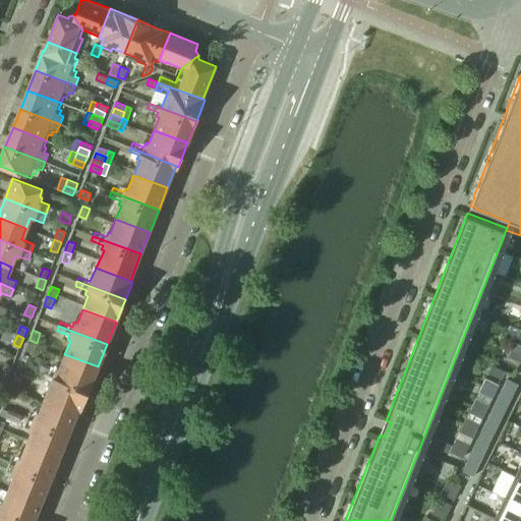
[(37,343),(30,340),(25,350),(33,353),(37,343)]
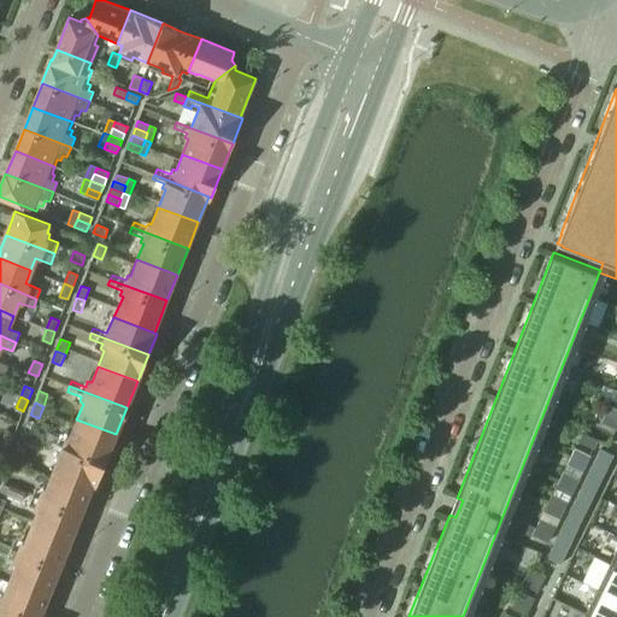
[(616,409),(610,405),(603,422),(616,428),(616,409)]
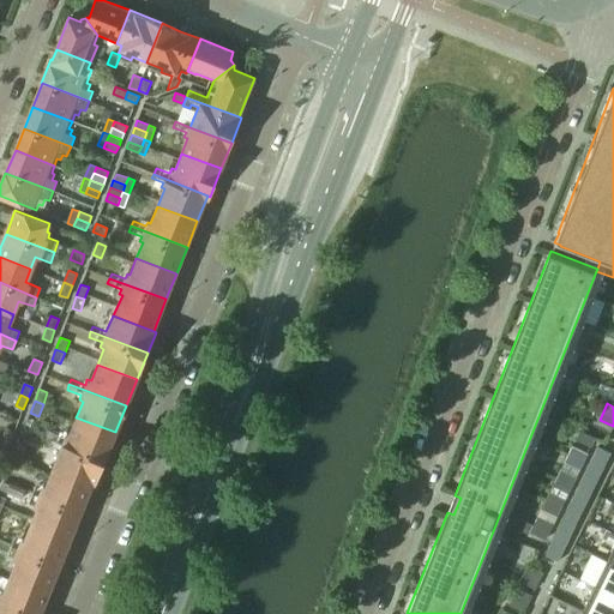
[(115,432),(76,417),(70,434),(66,432),(64,438),(50,432),(48,438),(106,458),(115,432)]
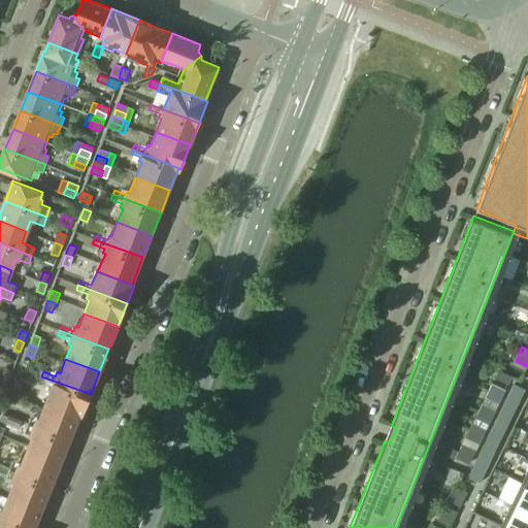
[(5,367),(1,377),(8,381),(12,370),(5,367)]
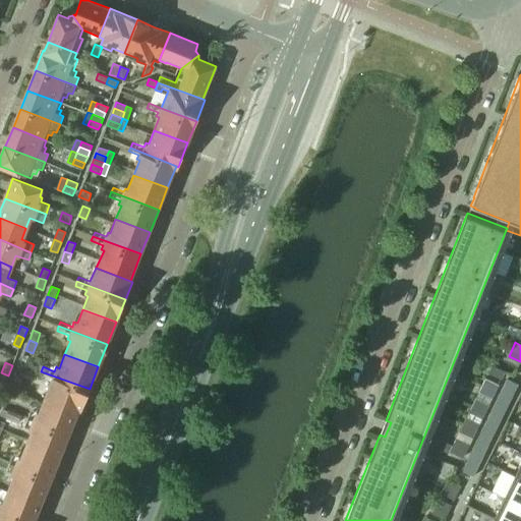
[(505,371),(491,364),(488,372),(501,379),(505,371)]
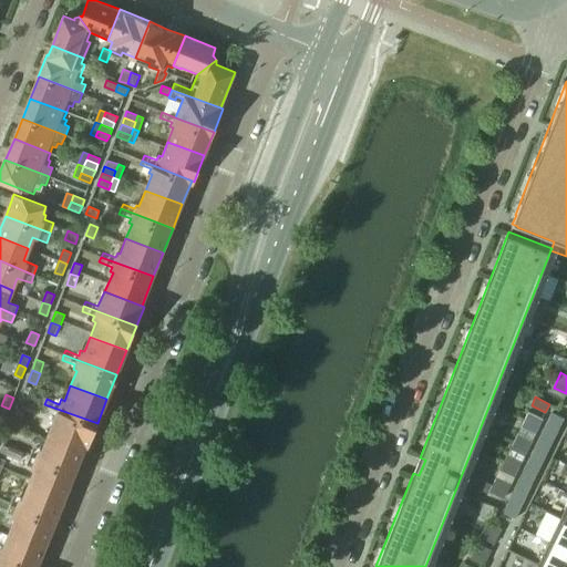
[(89,445),(98,423),(44,404),(43,409),(55,413),(49,430),(86,444),(89,445)]
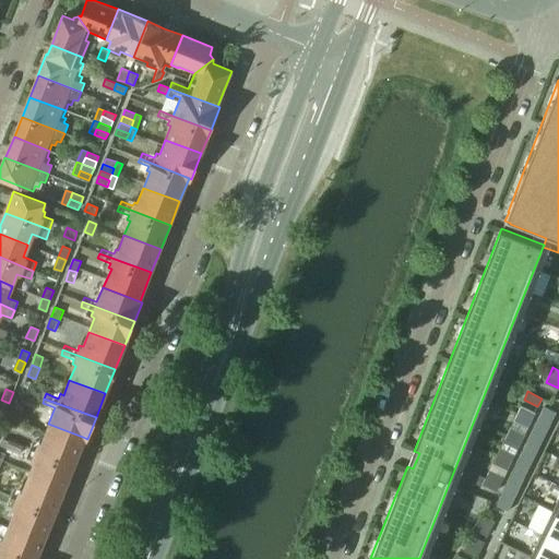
[(0,411),(6,414),(9,403),(1,400),(0,403),(0,411)]
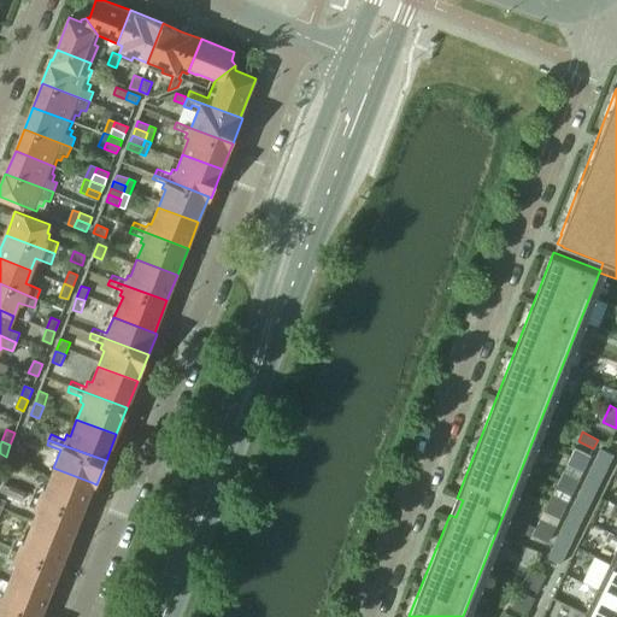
[(18,445),(13,457),(22,460),(27,448),(18,445)]
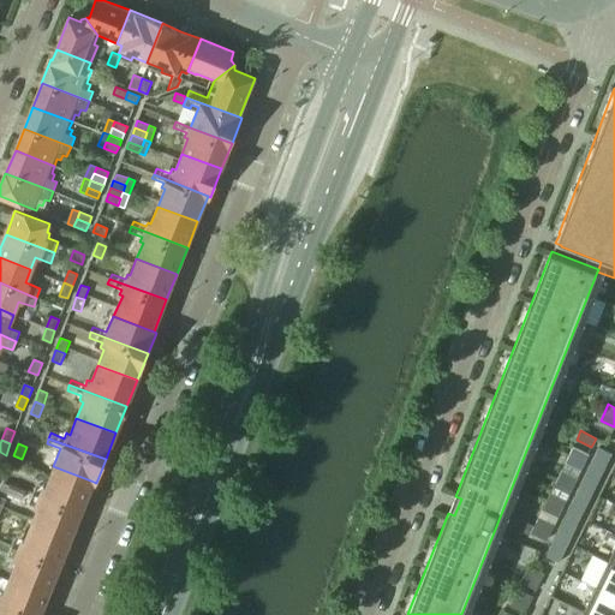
[(581,470),(589,453),(573,446),(569,455),(560,451),(556,459),(581,470)]
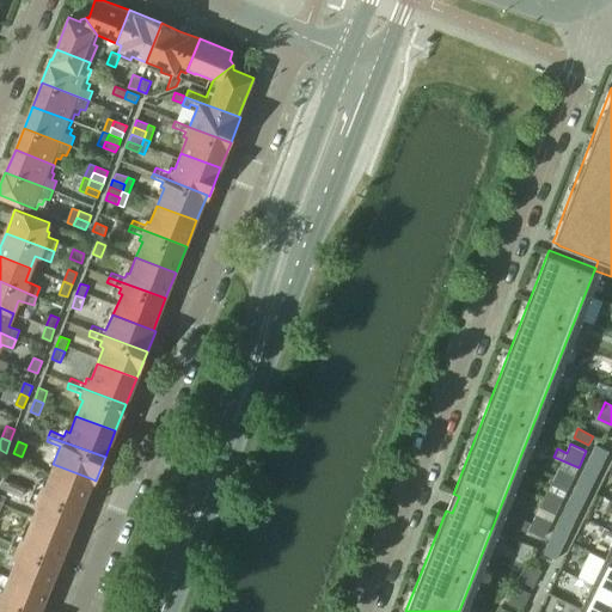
[(544,554),(557,560),(610,451),(597,445),(544,554)]
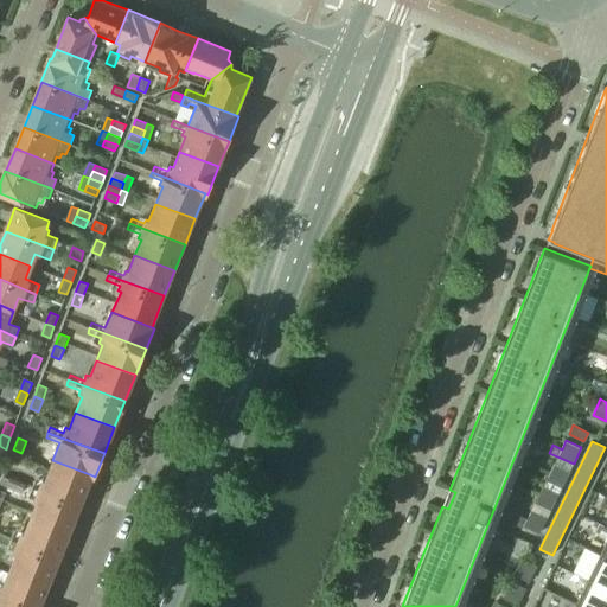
[(21,453),(13,449),(8,461),(17,465),(21,453)]
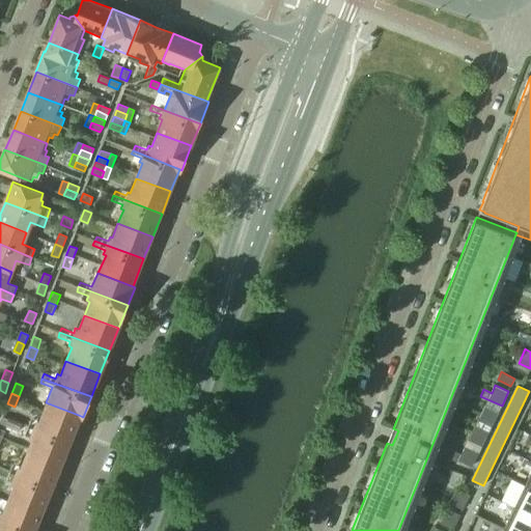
[(81,416),(46,402),(39,420),(36,419),(34,422),(24,418),(22,422),(71,441),(81,416)]
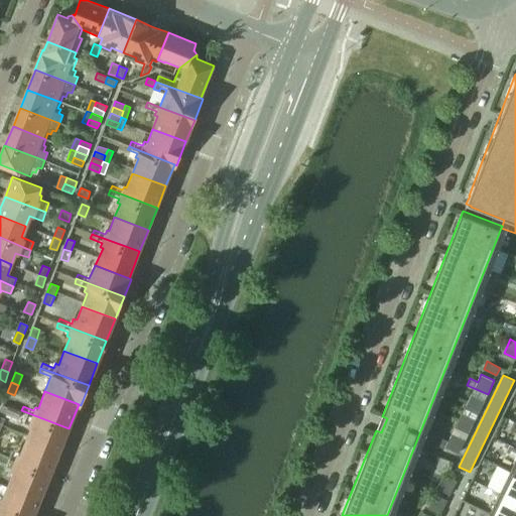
[(478,414),(485,400),(472,393),(465,407),(478,414)]
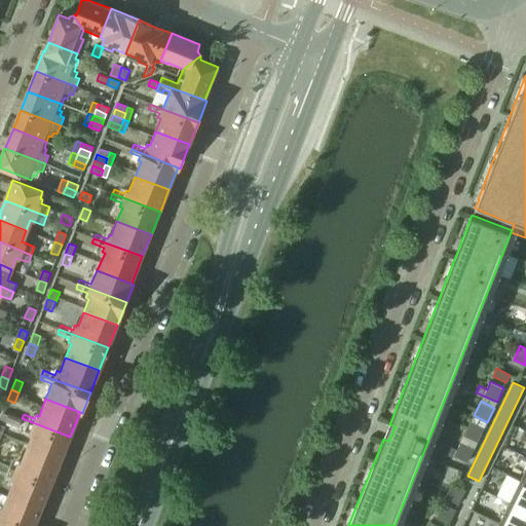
[(2,422),(17,428),(23,417),(6,411),(2,422)]
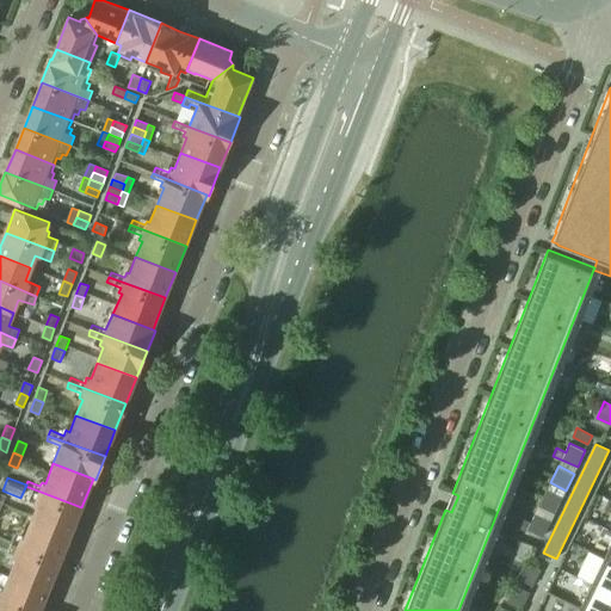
[(72,534),(81,507),(25,486),(24,492),(37,497),(35,501),(37,503),(31,518),(72,534)]
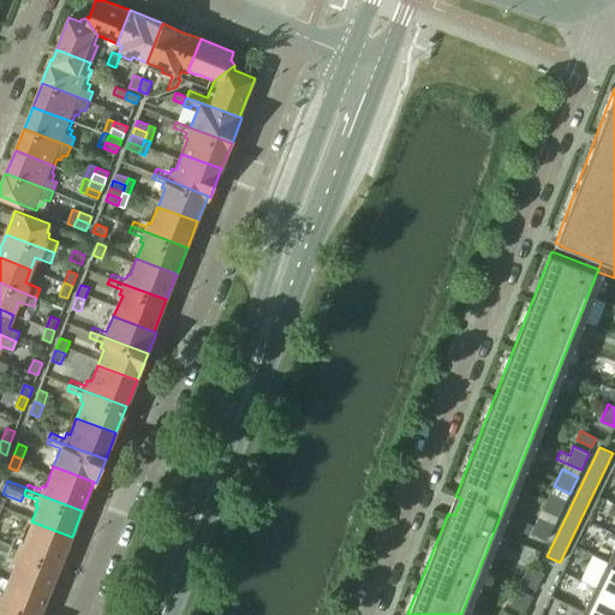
[(559,517),(566,500),(550,493),(543,509),(559,517)]
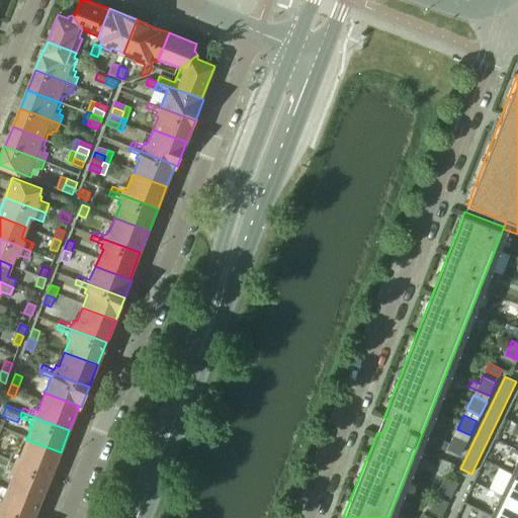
[(460,454),(467,441),(453,434),(447,448),(460,454)]
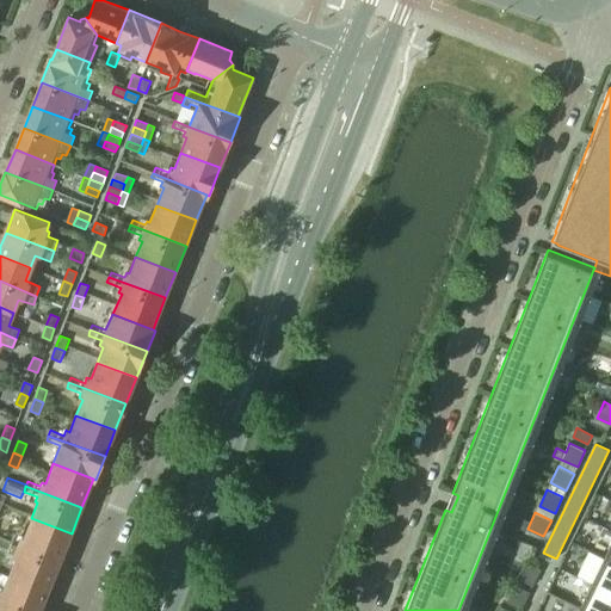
[(514,516),(511,524),(526,531),(530,523),(514,516)]
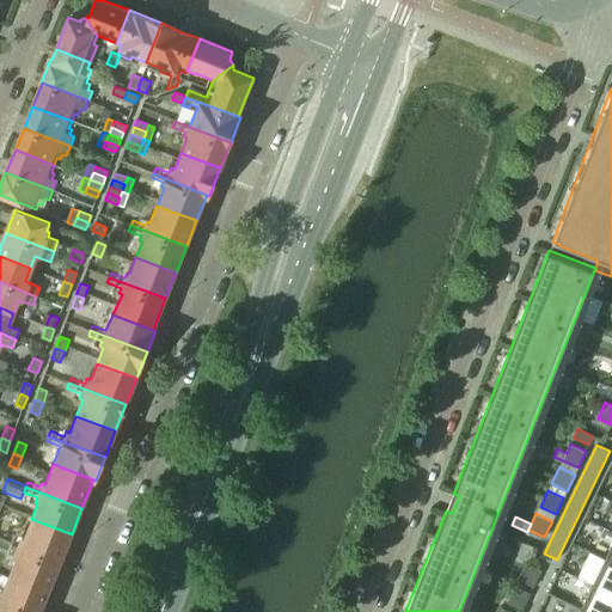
[(72,534),(31,519),(24,536),(22,534),(19,539),(6,534),(4,539),(61,561),(72,534)]
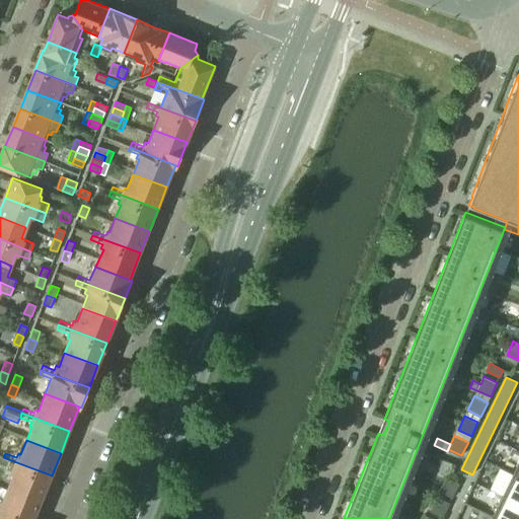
[(43,499),(52,475),(3,457),(2,462),(12,466),(11,470),(13,472),(8,486),(43,499)]
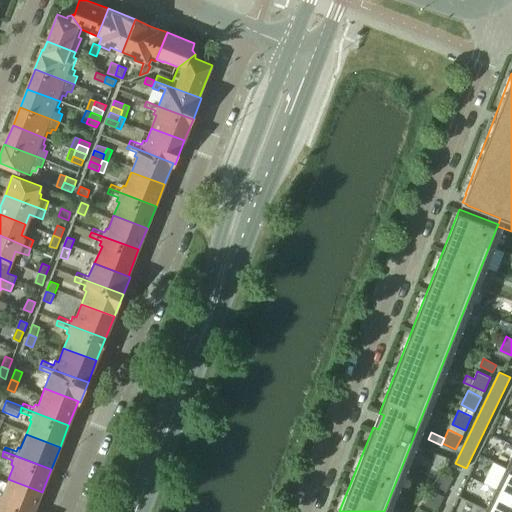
[(511,470),(505,468),(495,489),(511,496),(511,470)]
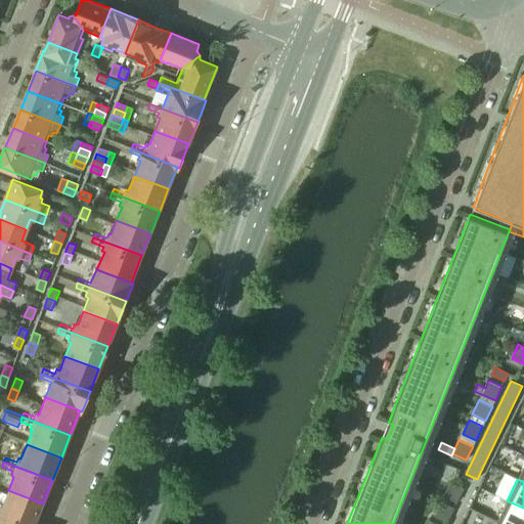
[(456,501),(464,488),(450,481),(443,495),(456,501)]
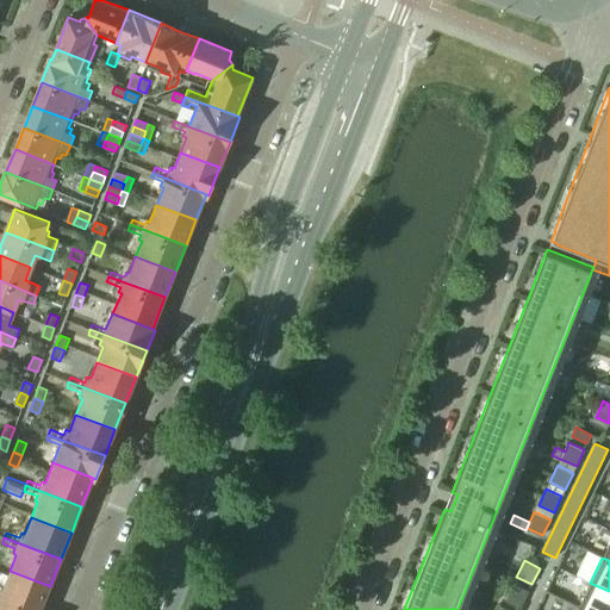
[(39,609),(50,586),(10,571),(4,587),(0,585),(0,596),(36,609),(39,609)]
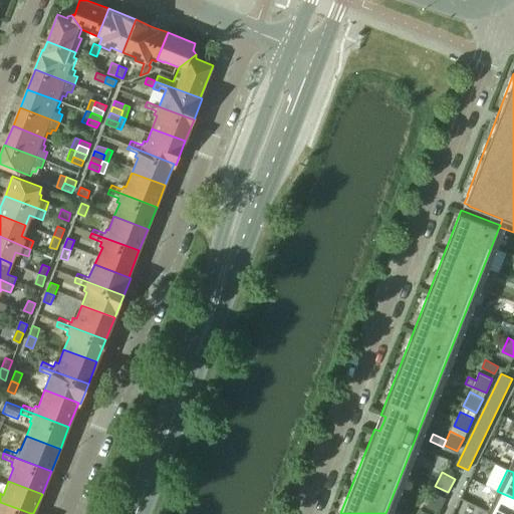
[(439,511),(446,498),(432,491),(426,505),(439,511)]
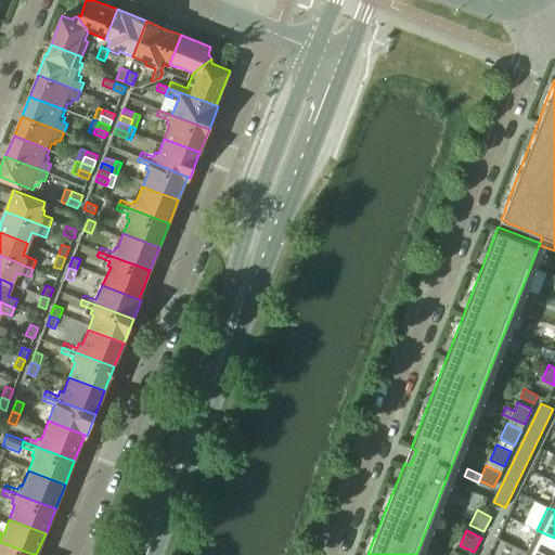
[(554,554),(554,538),(537,530),(526,553),(531,554),(554,554)]
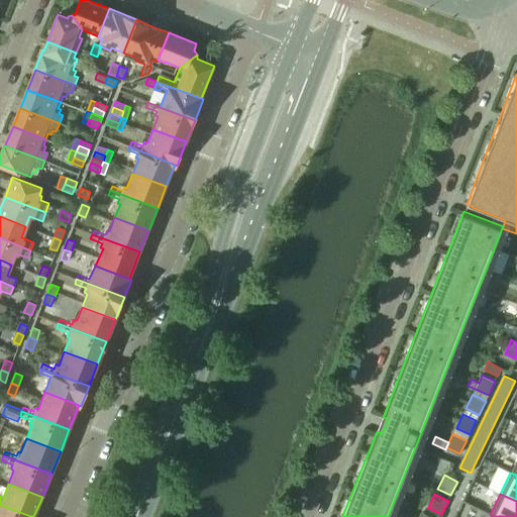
[(30,516),(0,505),(0,516),(30,516)]
